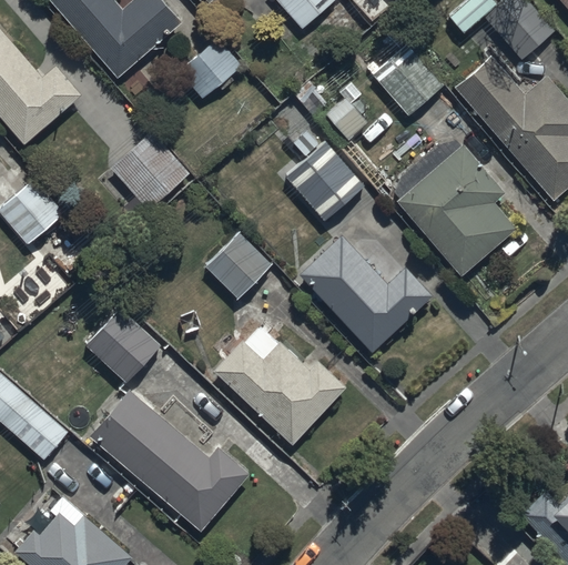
[(181,23),(160,0),(132,0),(122,9),(114,0),(49,0),(118,79),(181,23)]
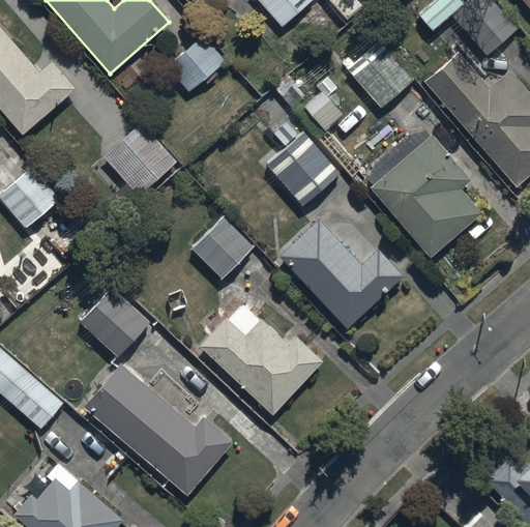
[(260,0),(283,26),(313,0),(260,0)]
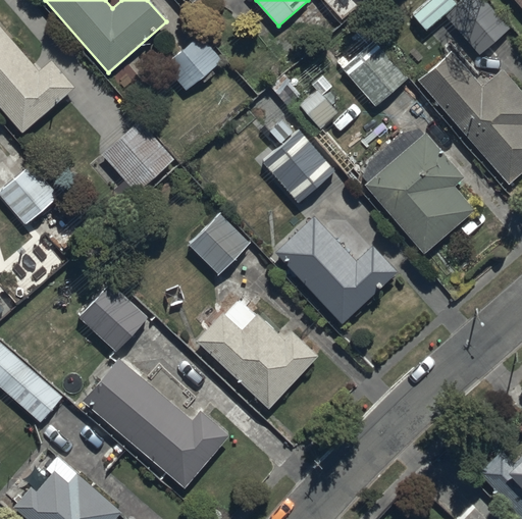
[(482,0),(427,0),(412,14),(426,31),(444,15),(480,57),(510,31),(482,0)]
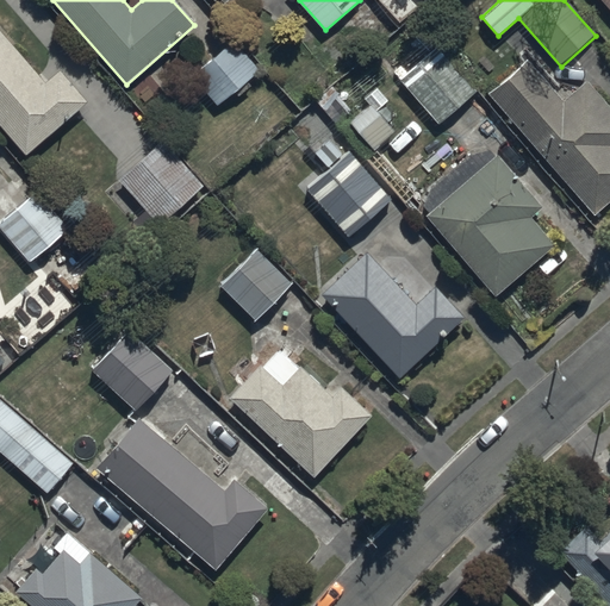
[(0,30),(0,29),(0,123),(29,155),(88,102),(62,73),(49,85),(0,30)]
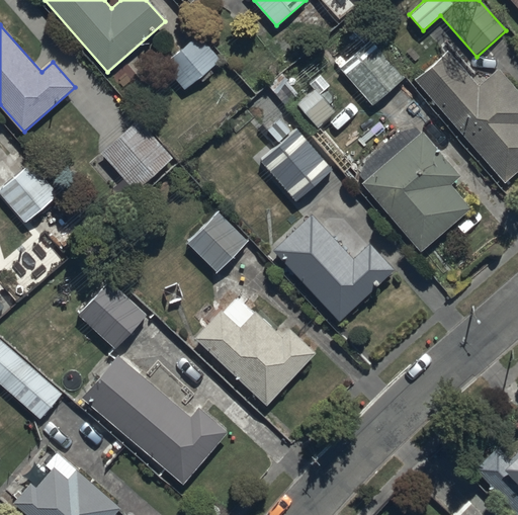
[(222,62),(199,34),(163,65),(184,91),(197,80),(201,85),(213,74),(210,71),(222,62)]
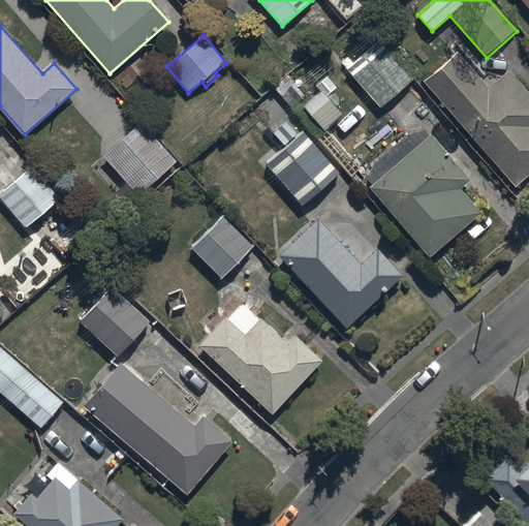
[(381,107),(412,79),(382,49),(352,76),(381,107)]
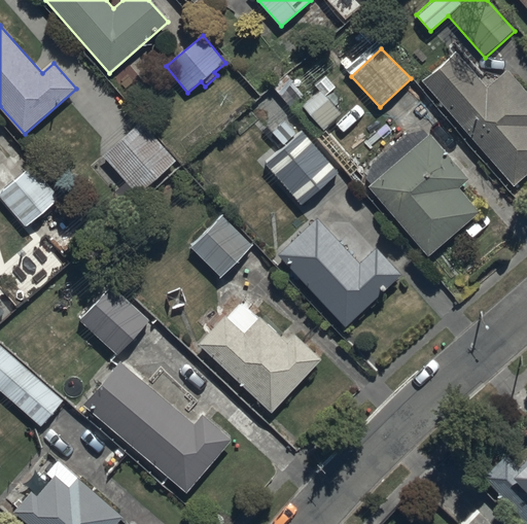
[(487,88),(455,53),(422,81),(514,185),(526,173),(526,94),(505,71),(487,88)]
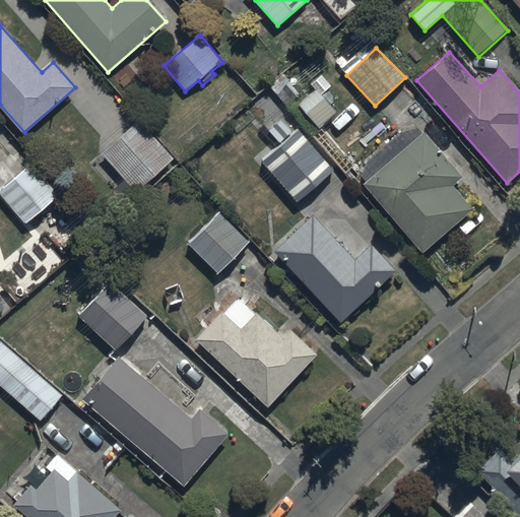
[(318,129),(338,113),(316,87),(297,104),(318,129)]
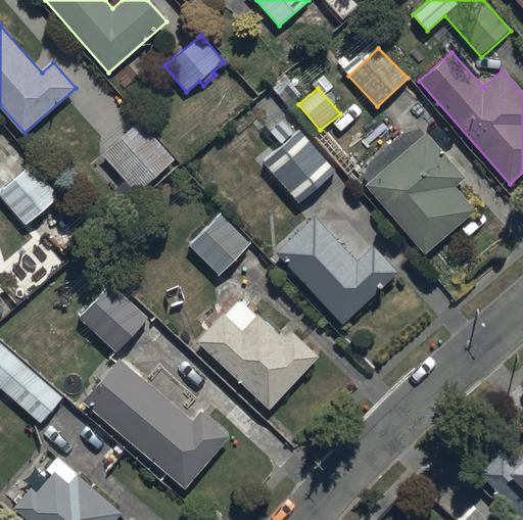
[(175,160),(141,122),(89,167),(124,205),(175,160)]
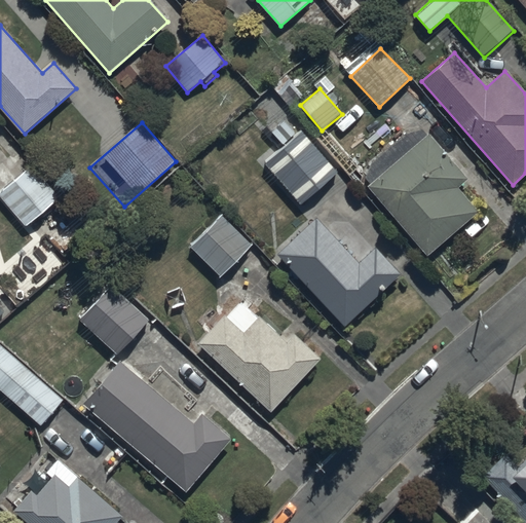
[(338,174),(303,133),(266,163),(301,206),(338,174)]
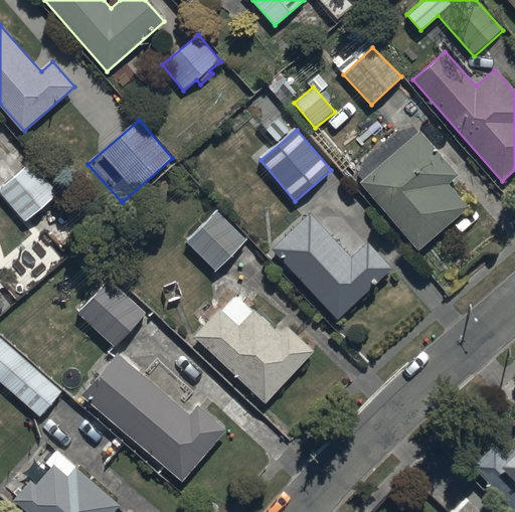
[(458,176),(419,131),(360,182),(418,250),(469,206),(450,183),(458,176)]
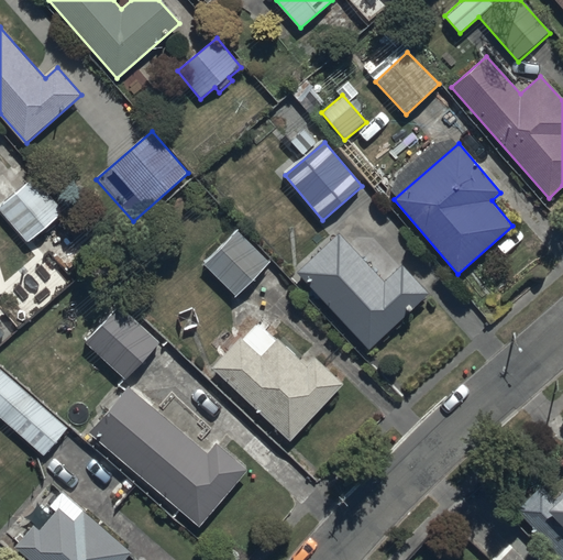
[(66,212),(35,178),(0,209),(0,210),(30,244),(66,212)]
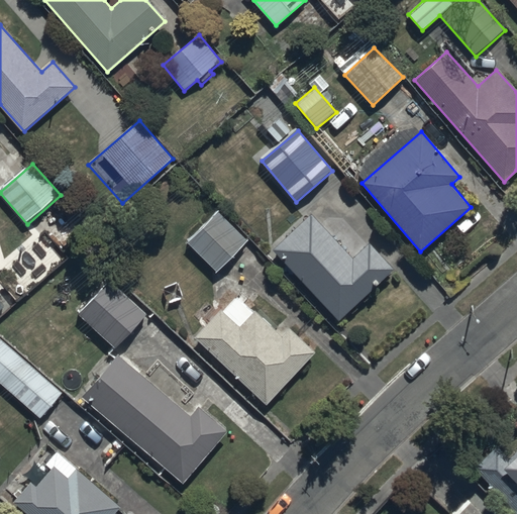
[(217,273),(247,241),(217,212),(187,244),(217,273)]
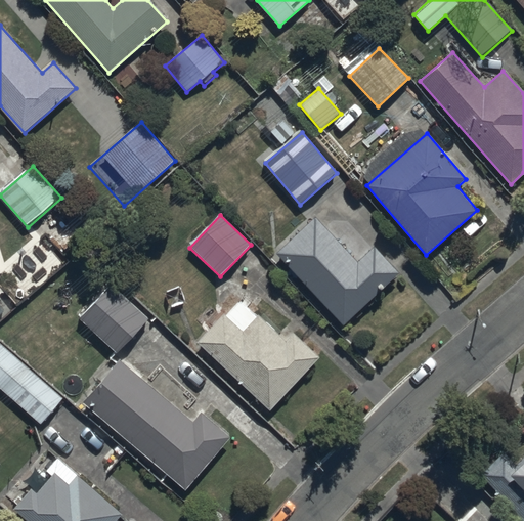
[(399,275),(374,247),(357,261),(316,216),(275,253),(343,327),(399,275)]
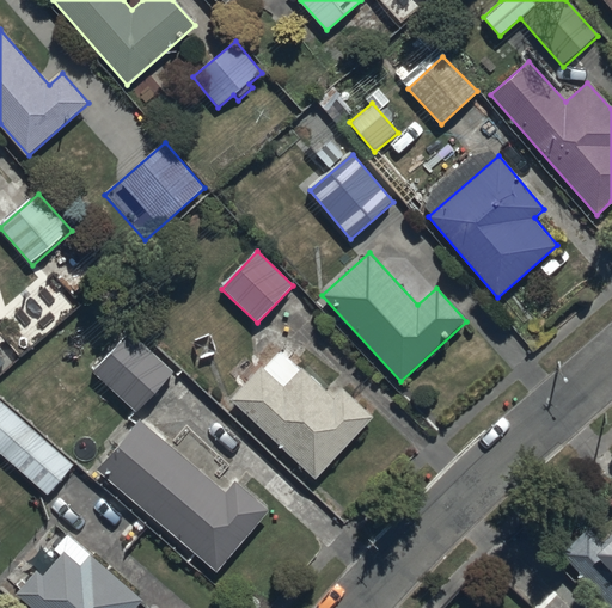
[(135,415),(172,373),(126,331),(89,373),(135,415)]
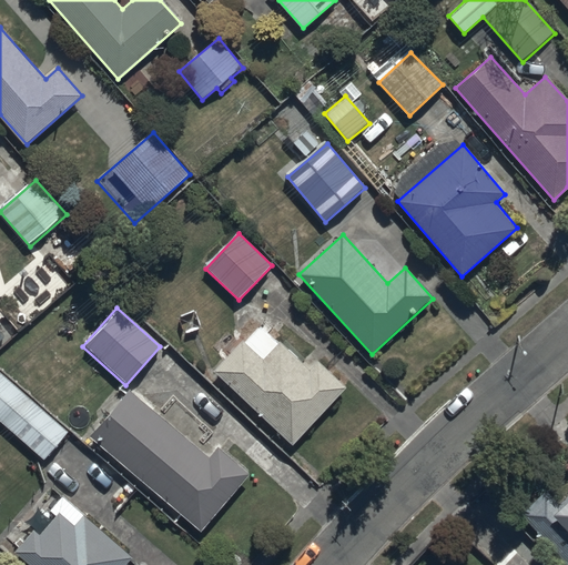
[(310,369),(279,342),(276,344),(260,328),(244,343),(241,341),(213,370),(292,445),(346,387),(318,360),(310,369)]
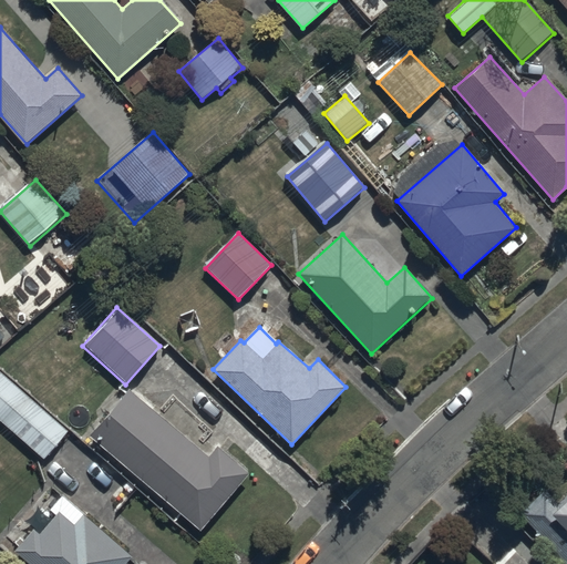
[(68,431),(0,372),(0,421),(43,459),(68,431)]
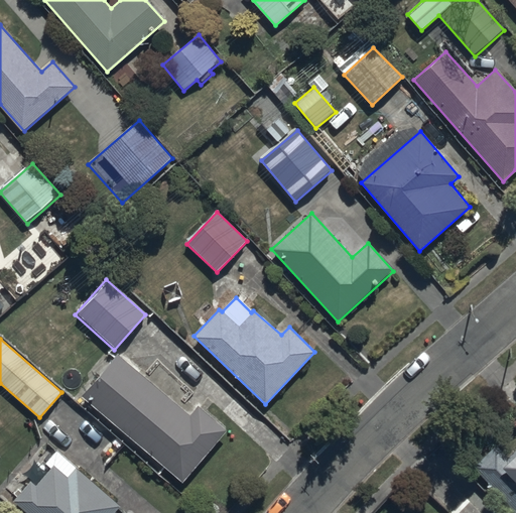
[(189,415),(117,354),(81,396),(181,483),(227,430),(198,405),(189,415)]
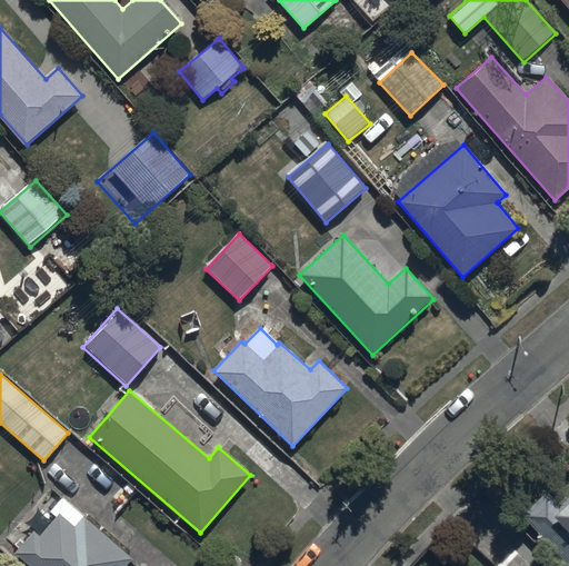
[(568,498),(561,507),(546,492),(520,516),(567,565),(568,565),(568,498)]
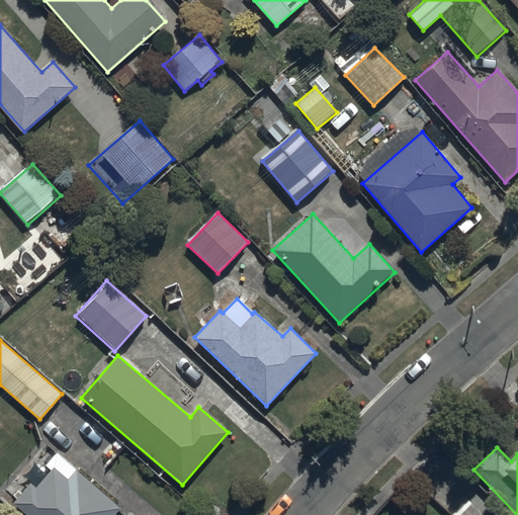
[(115,514),(120,508),(57,452),(44,468),(36,462),(20,481),(28,487),(14,505),(25,514),(115,514)]
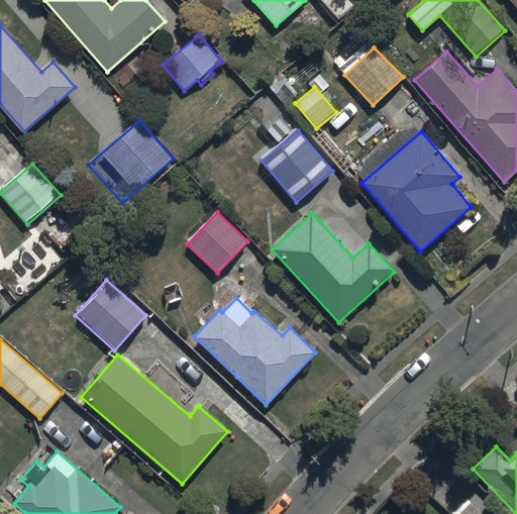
All buildings are outlined.
